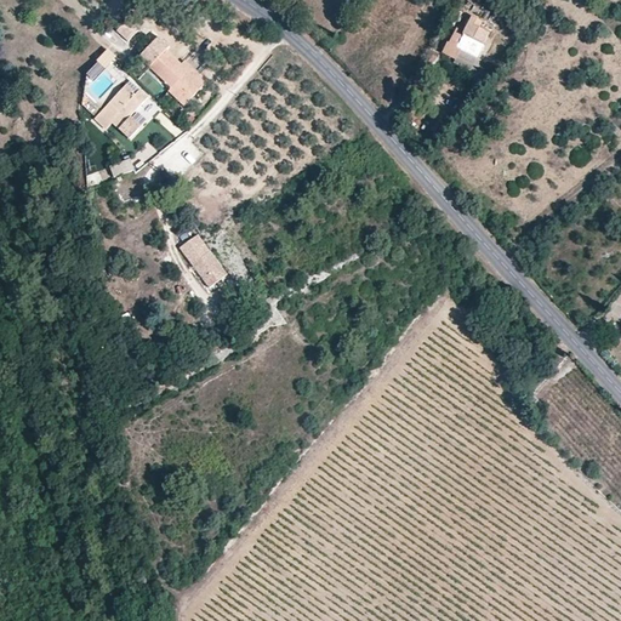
[(479,60),(490,34),(479,29),(483,22),(472,17),(463,34),(456,29),(444,55),(455,60),(460,50),(479,60)]
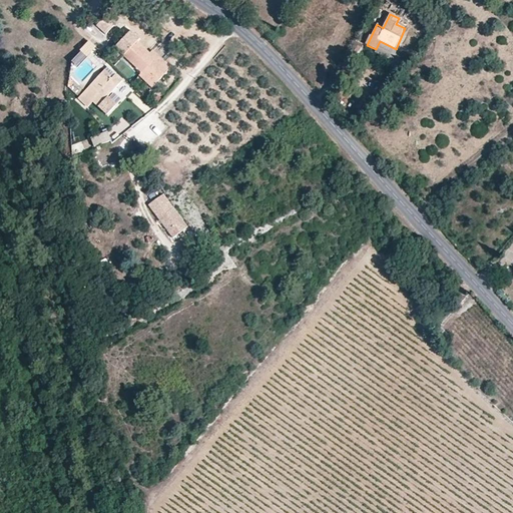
[(108,16),(97,27),(107,36),(118,25),(108,16)]
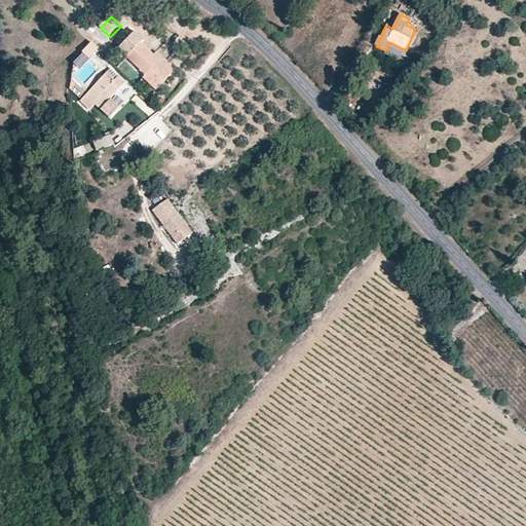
[(442,30),(433,23),(428,28),(438,36),(442,30)]
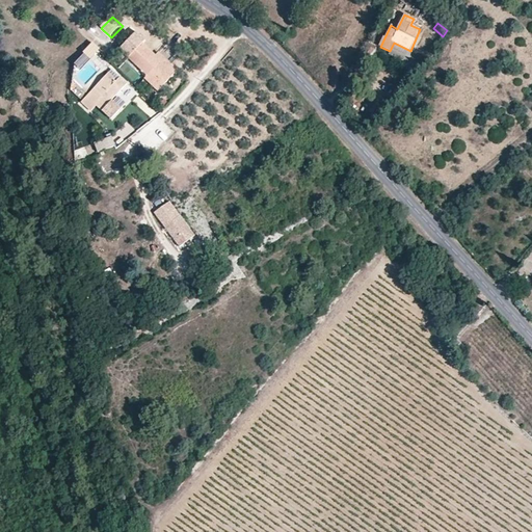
[(155,56),(142,44),(145,41),(137,32),(121,49),(148,76),(144,78),(157,90),(177,71),(170,64),(167,68),(155,56)]
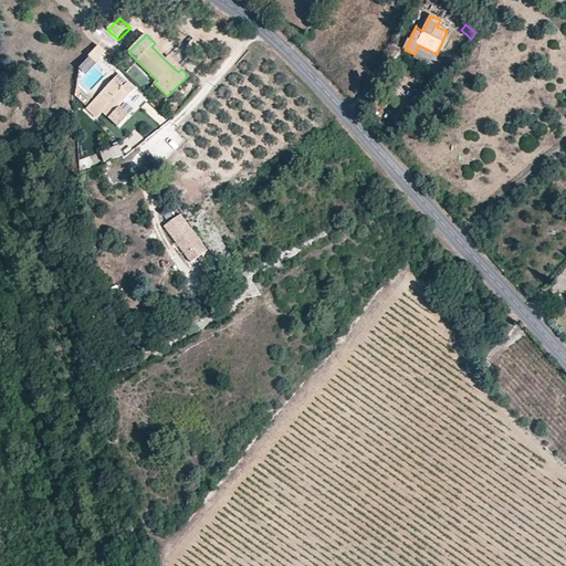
[(106,52),(100,45),(90,56),(96,63),(106,52)]
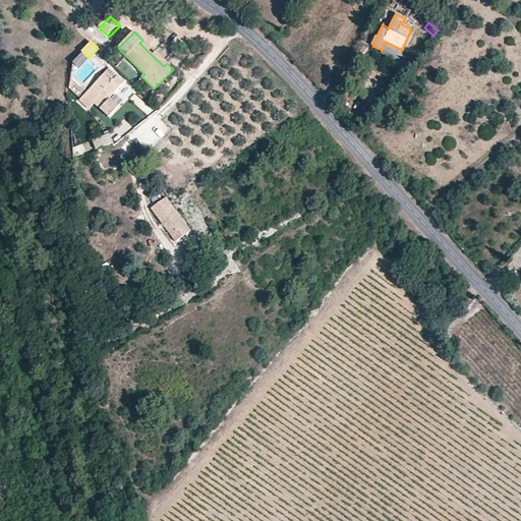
[(167,63),(155,51),(152,55),(164,66),(167,63)]
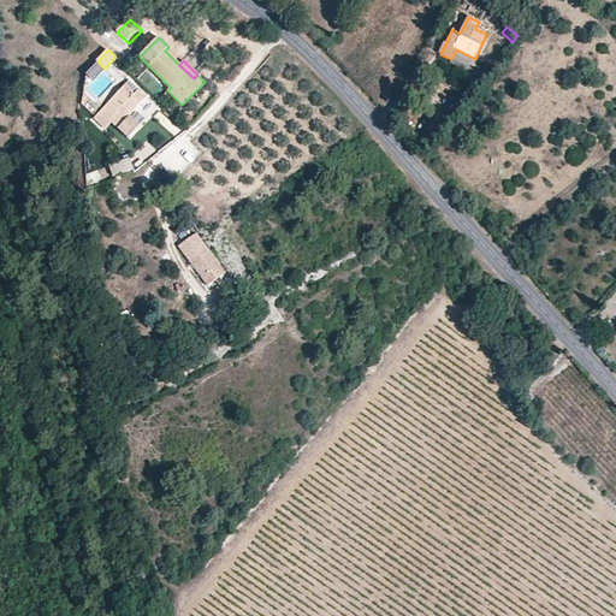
[(138,104),(146,96),(138,89),(135,93),(126,84),(95,118),(106,129),(112,122),(118,126),(129,114),(138,104)]
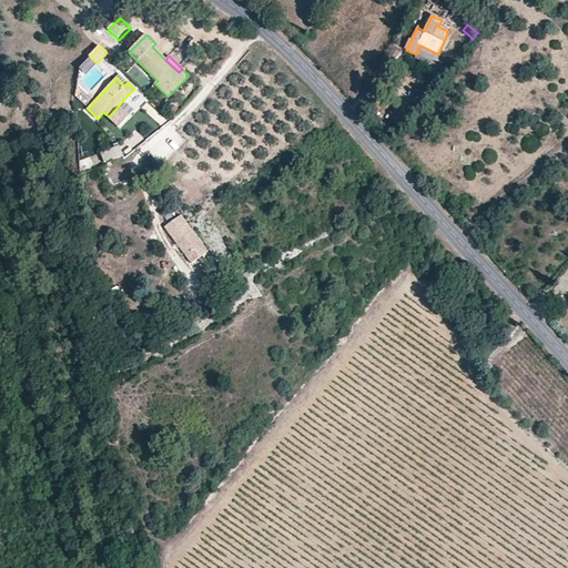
[(119,105),(109,117),(119,125),(130,114),(119,105)]
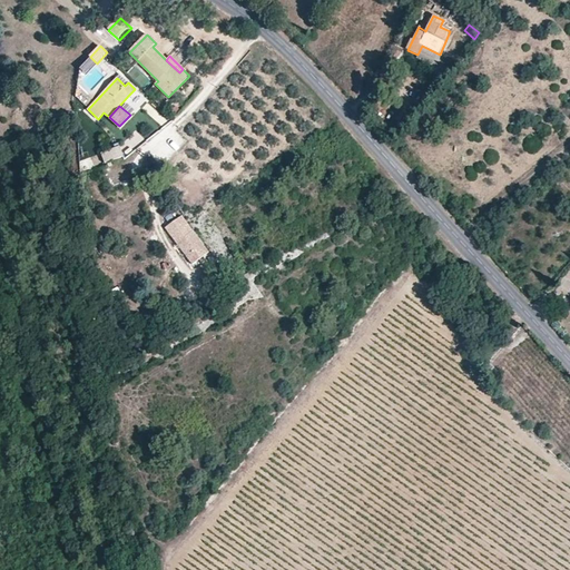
[(125,157),(120,146),(101,154),(106,164),(125,157)]
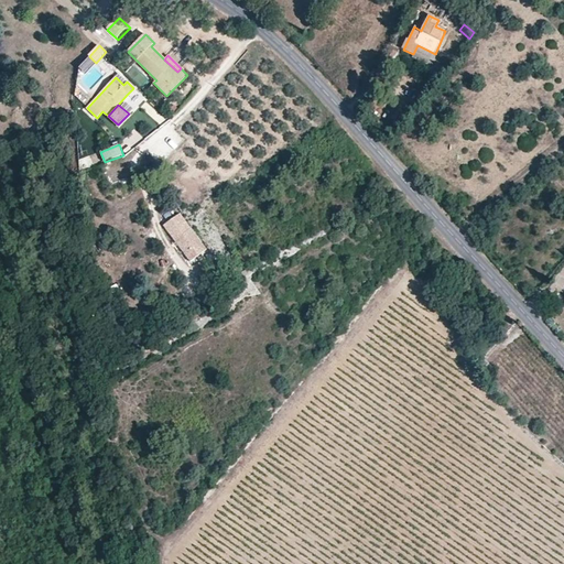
[(180,214),(176,216),(187,230),(191,228),(180,214)]
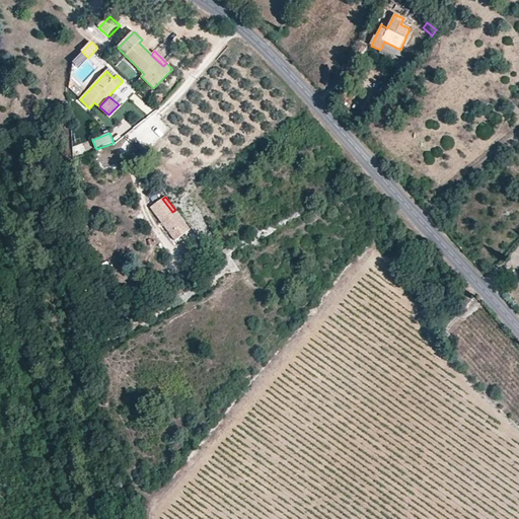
[(150,208),(175,241),(191,230),(175,210),(172,212),(162,199),(150,208)]
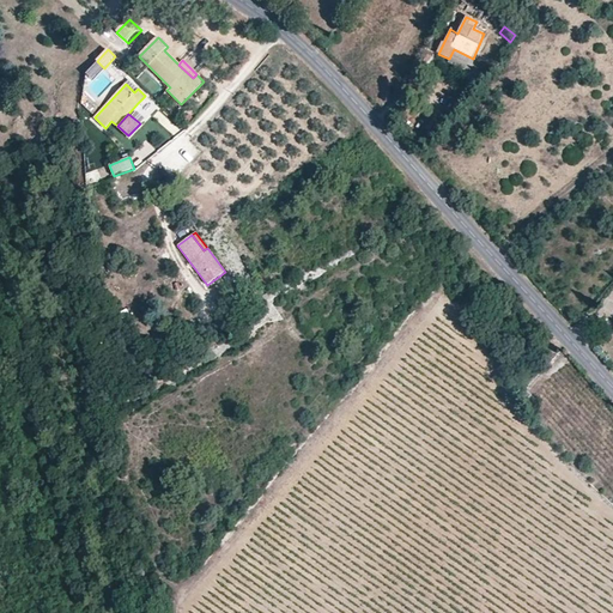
[(243,301),(230,281),(225,285),(230,292),(232,291),(240,303),(243,301)]
